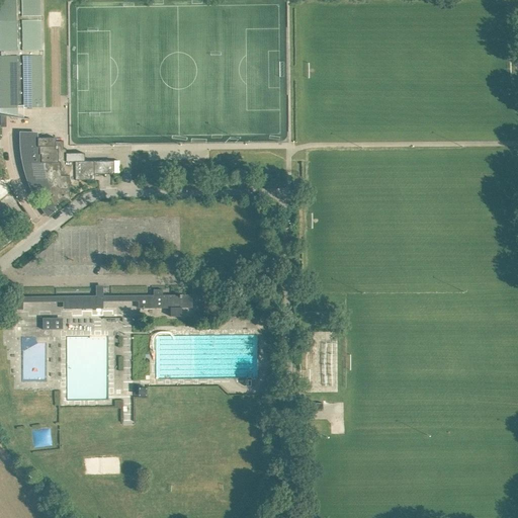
[(41,20),(38,20),(38,16),(41,16),(40,0),(0,0),(0,51),(1,52),(1,57),(0,56),(0,114),(29,119),(29,118),(18,117),(18,108),(42,107),(41,56),(42,56),(42,51),(41,51),(41,20)]
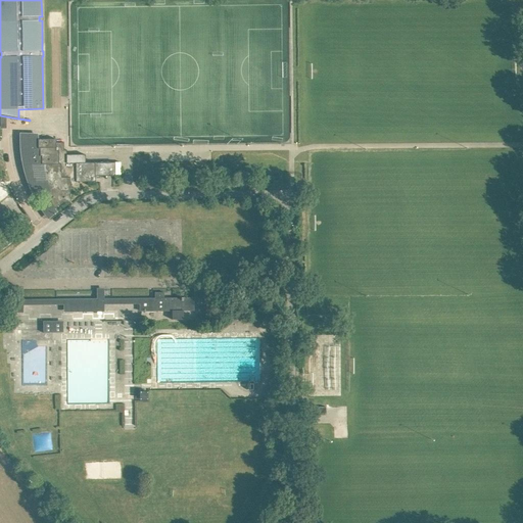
[(56,142),(56,139),(37,139),(37,135),(27,134),(27,139),(27,144),(27,149),(28,154),(28,158),(29,163),(30,168),(32,173),(33,178),(35,182),(36,186),(38,191),(40,195),(43,199),(45,203),(48,207),(51,211),(55,208),(64,201),(70,201),(70,192),(70,189),(80,189),(80,182),(95,182),(95,177),(115,176),(115,162),(85,162),(85,154),(66,155),(66,150),(64,150),(63,142),(56,142)]
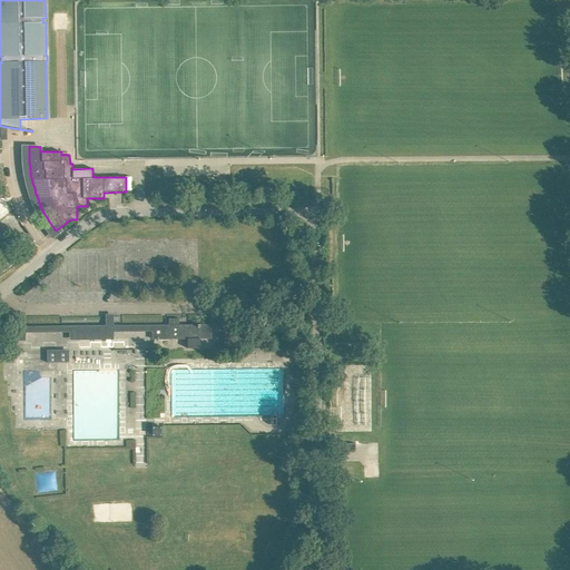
[(114,333),(114,322),(114,314),(105,314),(106,322),(106,325),(15,326),(15,341),(26,341),(26,333),(69,333),(69,341),(114,340),(114,333)]
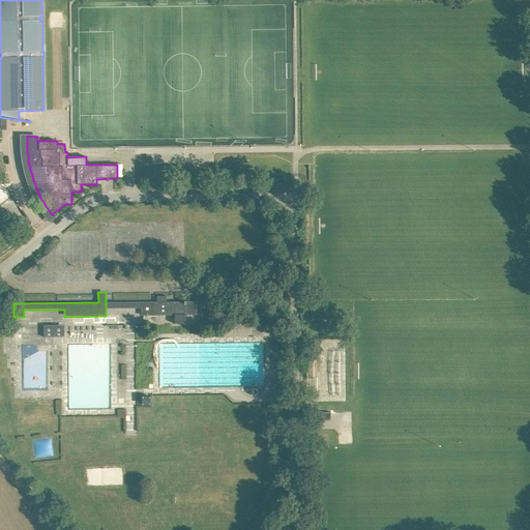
[(157,302),(112,302),(112,307),(112,308),(141,308),(141,316),(142,316),(174,316),(174,324),(185,324),(185,316),(197,316),(197,312),(197,301),(167,302),(167,296),(157,296),(157,302)]
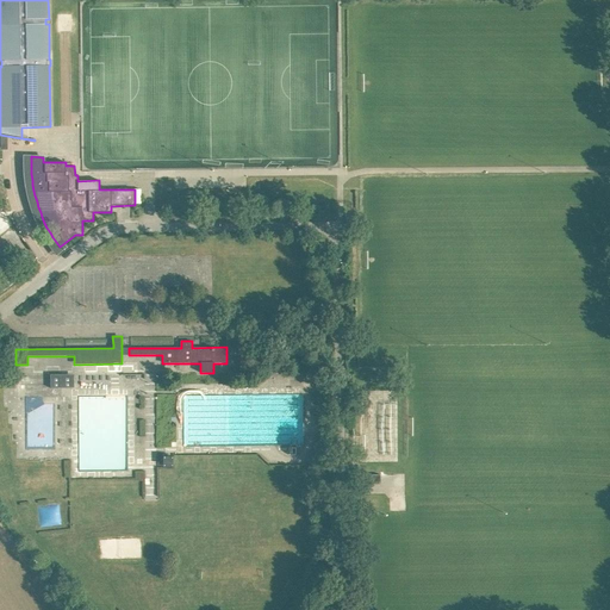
[(163,466),(173,466),(173,456),(162,456),(163,466)]
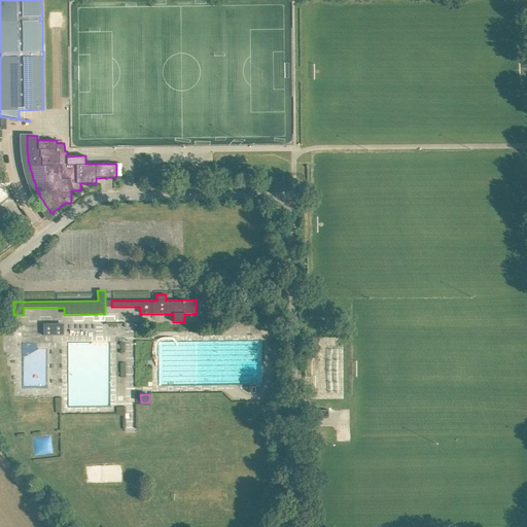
[(328,410),(315,411),(315,419),(328,418),(328,410)]
